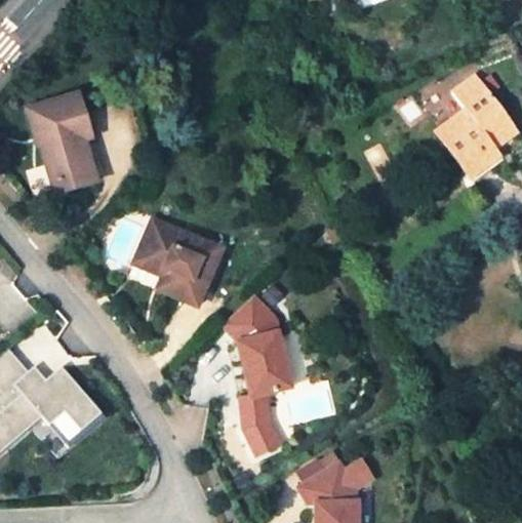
[(512,131),(471,76),(449,92),(462,109),(433,131),(468,177),(497,154),(491,147),(487,141),(493,136),(498,142),(512,131)]
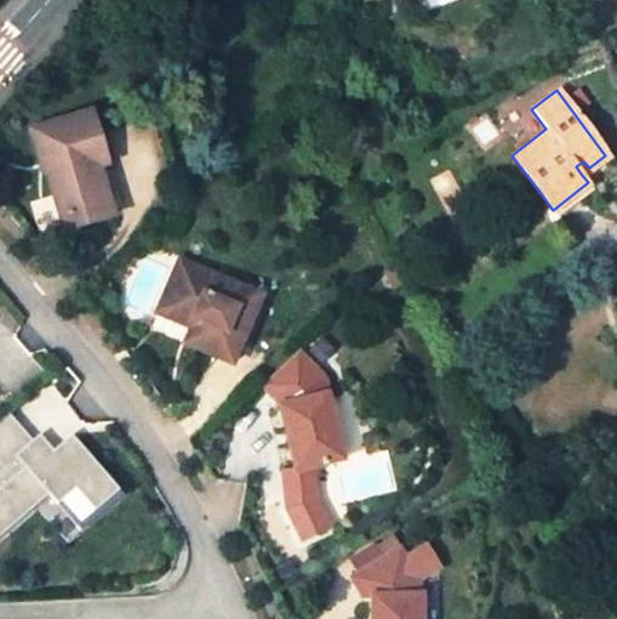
[(87,112),(29,128),(36,154),(46,153),(50,166),(45,168),(58,217),(97,206),(84,154),(96,151),(98,149),(87,112)]
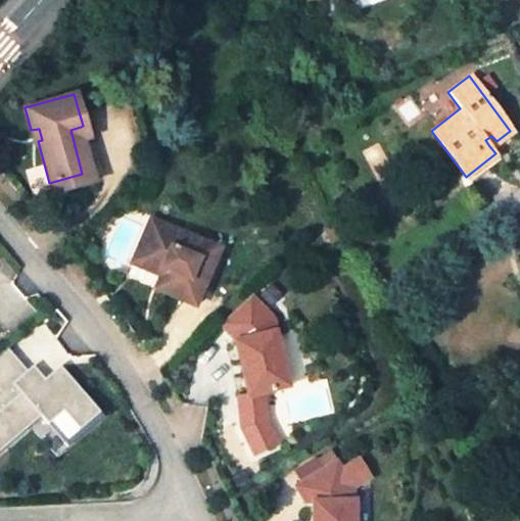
[(82,174),(49,183),(51,191),(92,180),(79,133),(82,132),(81,127),(71,130),(82,174)]
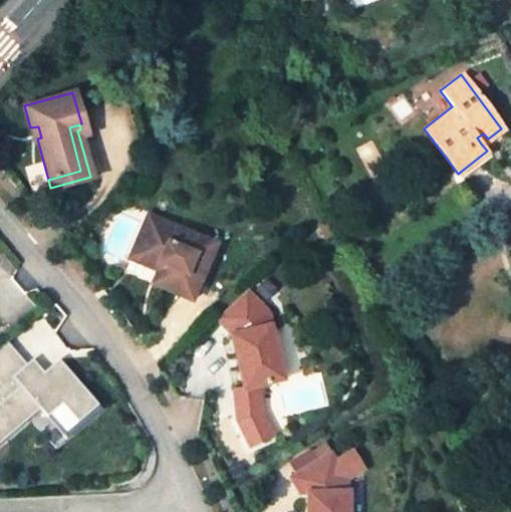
[(481,144),(488,139),(483,134),(477,138),(481,144)]
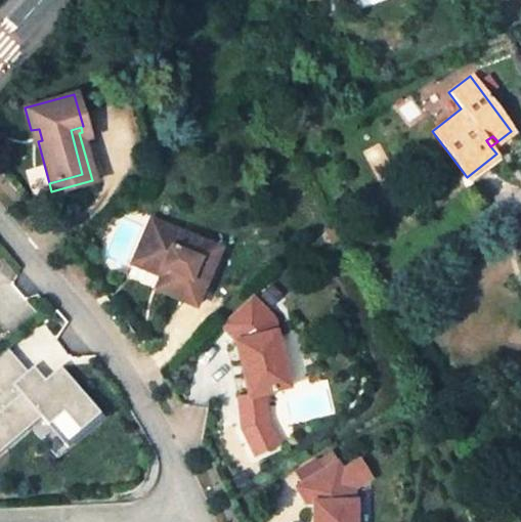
[(222,243),(150,216),(137,250),(174,264),(164,288),(199,300),(222,243)]
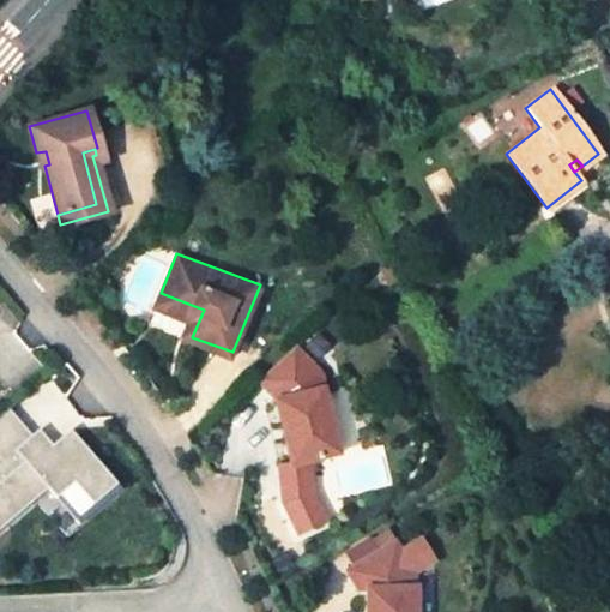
[(161,293),(156,305),(191,318),(183,334),(192,337),(204,310),(161,293)]
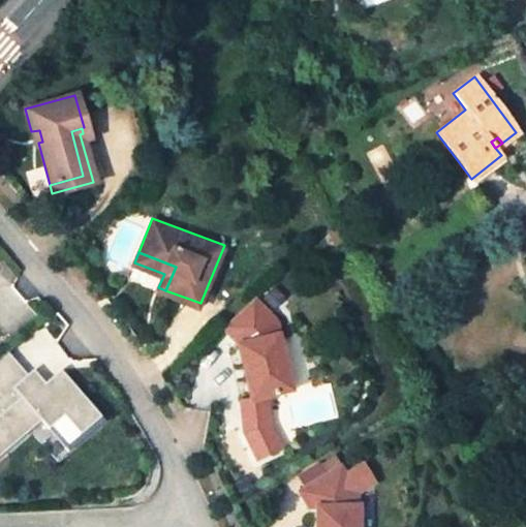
[(128,279),(155,287),(158,276),(131,268),(128,279)]
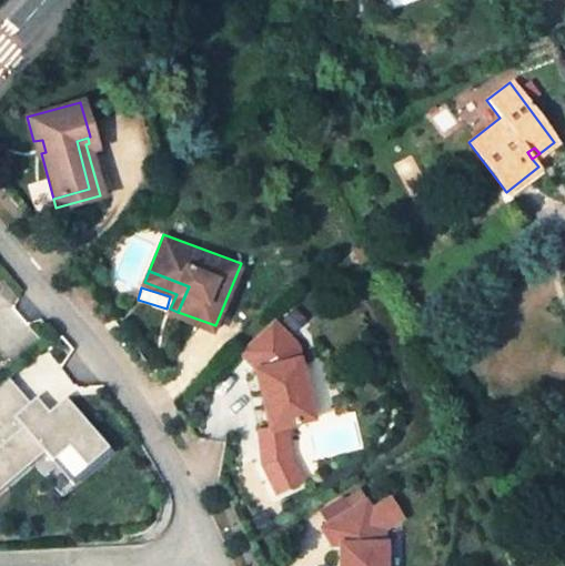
[(274,311),(243,343),(260,360),(278,421),(265,424),(273,454),(303,447),(294,416),(320,408),(303,350),(304,350),(300,335),(274,311)]
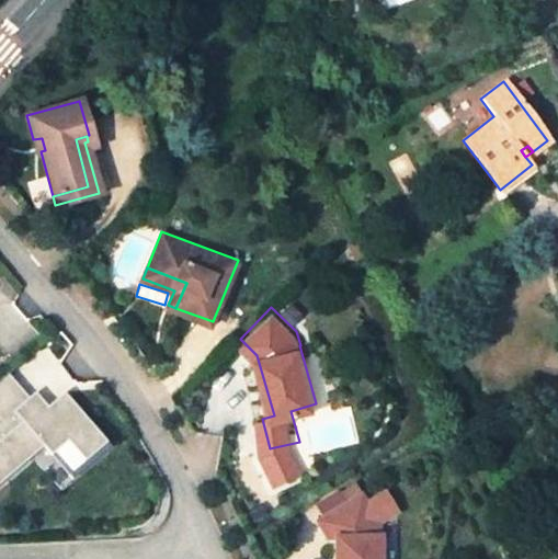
[(0,480),(46,444),(70,476),(111,444),(66,387),(42,406),(14,371),(0,380),(0,480)]
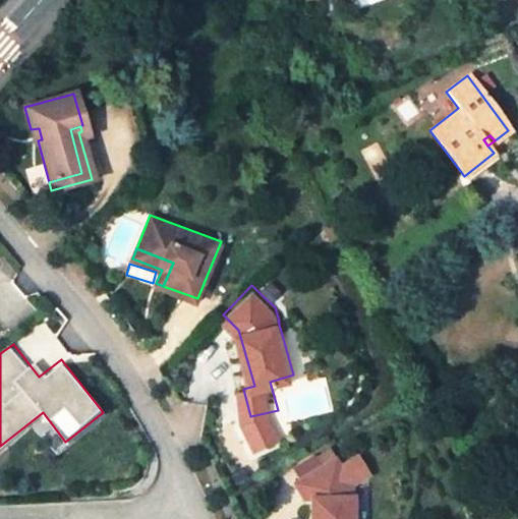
[(278,410),(250,416),(252,420),(270,445),(291,433),(278,410)]
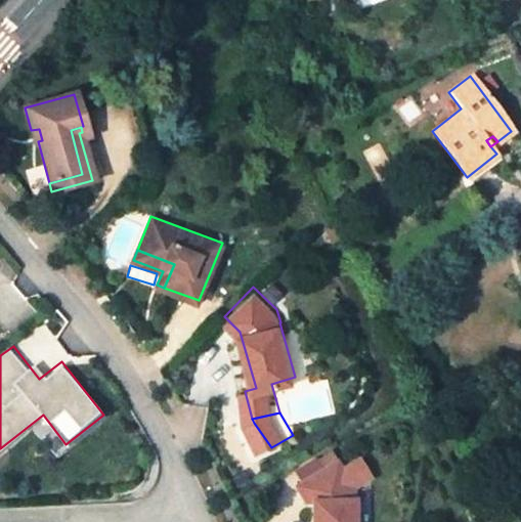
[(353,489),(337,463),(296,487),(306,504),(313,503),(313,521),(354,521),(354,502),(352,503),(353,489)]
